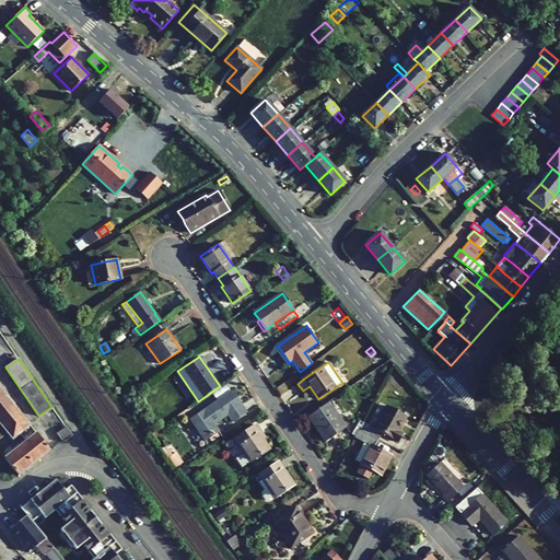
[(0,424),(7,433),(12,440),(30,426),(0,387),(0,424)]
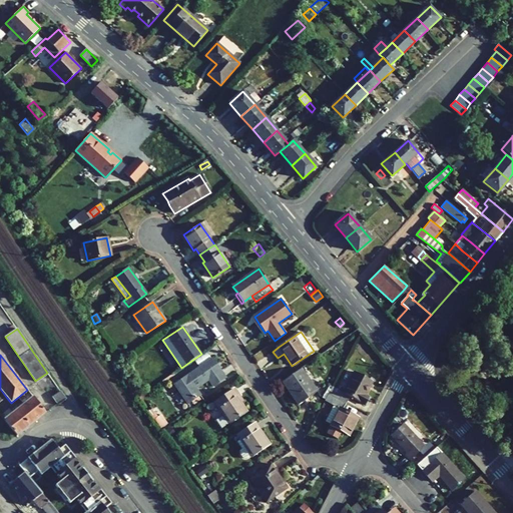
[(212,387),(226,378),(212,358),(174,385),(187,404),(200,395),(196,389),(208,381),(212,387)]
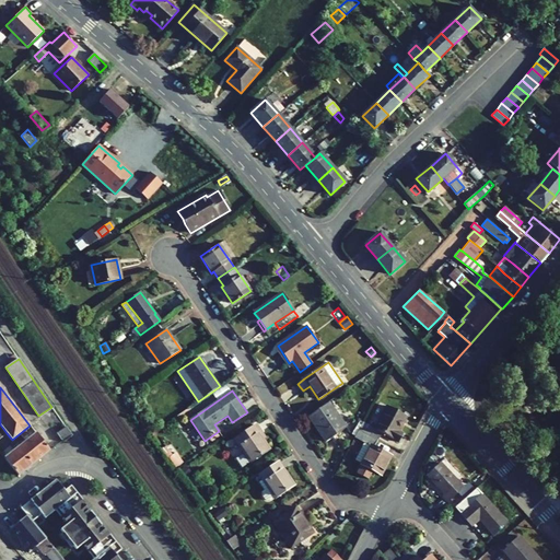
[(329,401),(308,416),(326,442),(347,427),(329,401)]
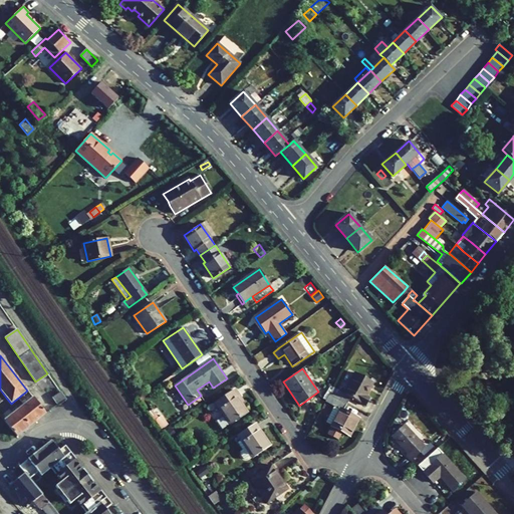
[(365,396),(373,381),(355,372),(343,394),(332,388),(329,394),(346,404),(350,397),(366,406),(369,399),(365,396)]
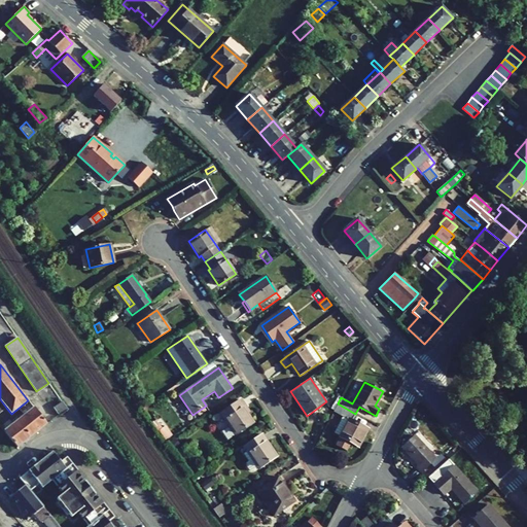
[(227,440),(253,422),(247,413),(243,408),(245,407),(241,399),(221,413),(230,426),(221,431),(227,440)]
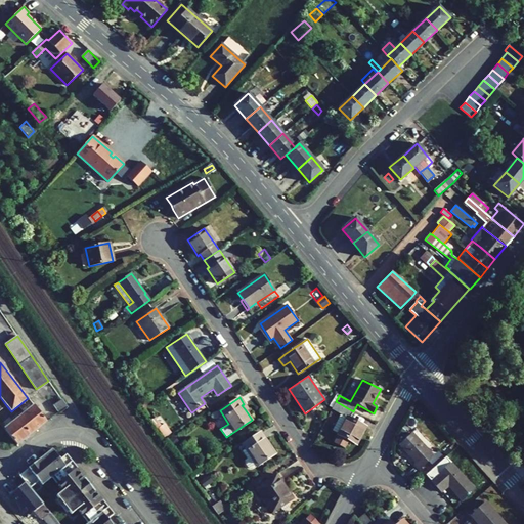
[(53,405),(58,412),(67,406),(61,400),(53,405)]
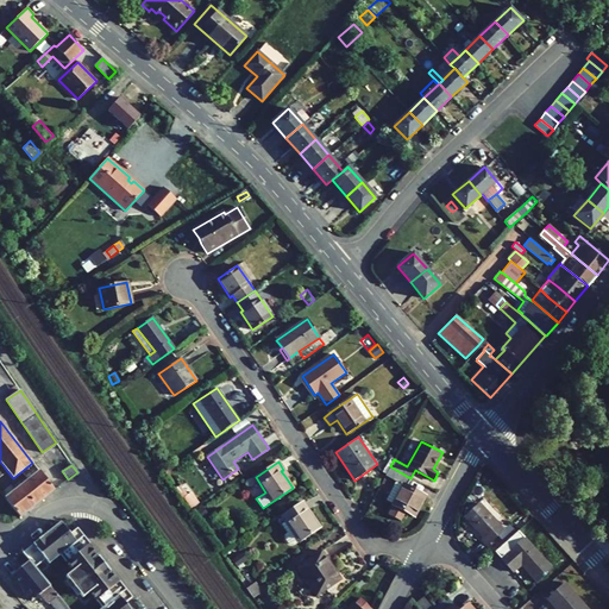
[(400,521),(406,512),(413,516),(425,496),(407,485),(410,478),(390,466),(385,476),(396,482),(385,500),(394,504),(388,514),(400,521)]
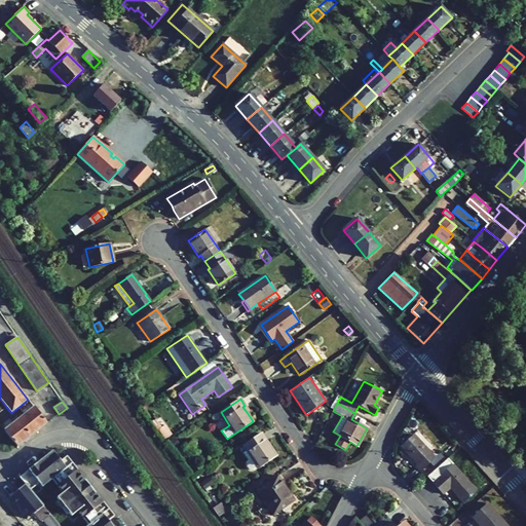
[(47,422),(34,406),(24,414),(37,430),(47,422)]
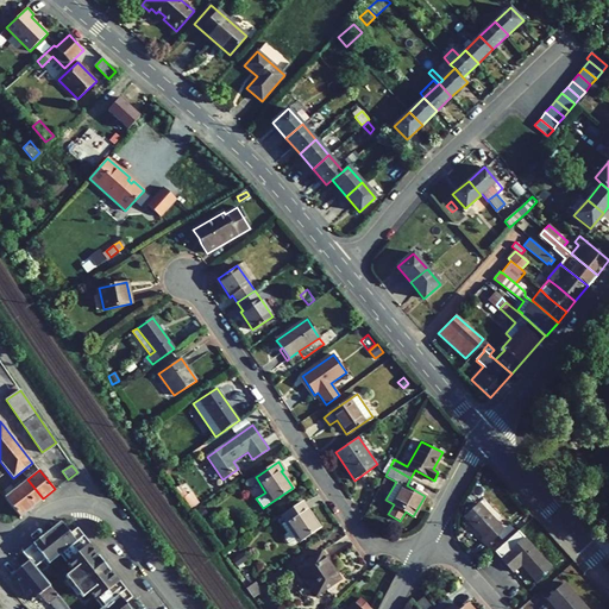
[(5,497),(19,516),(43,498),(27,479),(5,497)]
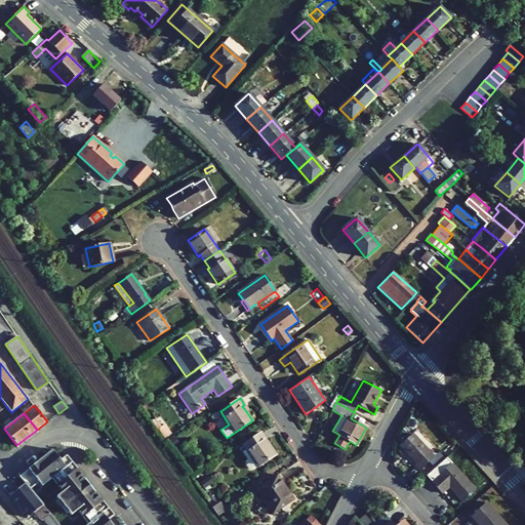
[(153,416),(164,433),(169,430),(162,420),(159,422),(154,415),(153,416)]
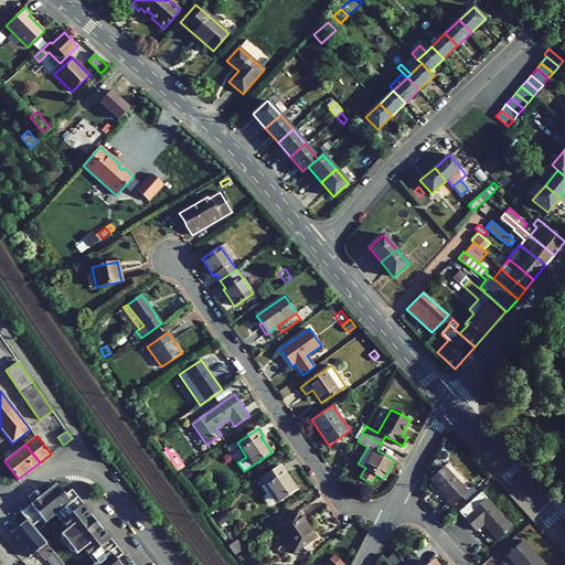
[(169,457),(176,467),(177,466),(164,448),(161,450),(168,458),(169,457)]
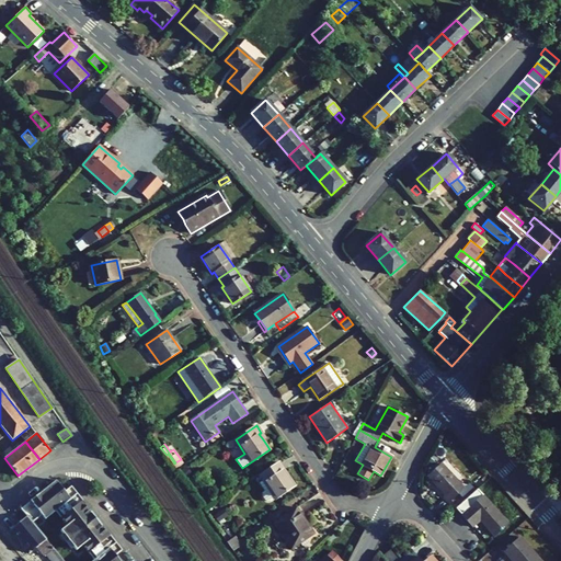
[(278,464),(260,476),(263,480),(259,483),(264,491),(262,492),(262,495),(265,501),(268,502),(275,497),(275,499),(295,485),(278,464)]
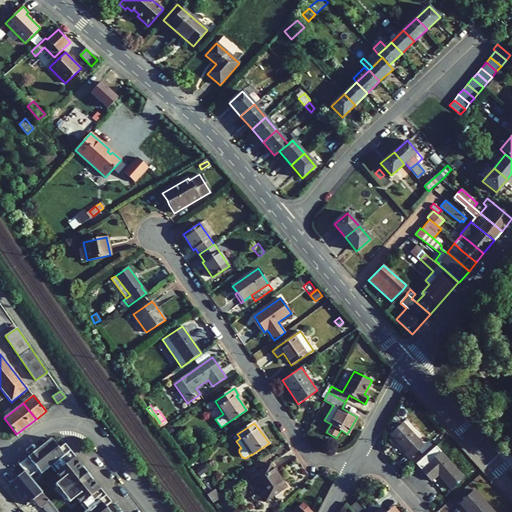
[(402,423),(390,434),(407,452),(405,454),(410,459),(424,445),(402,423)]
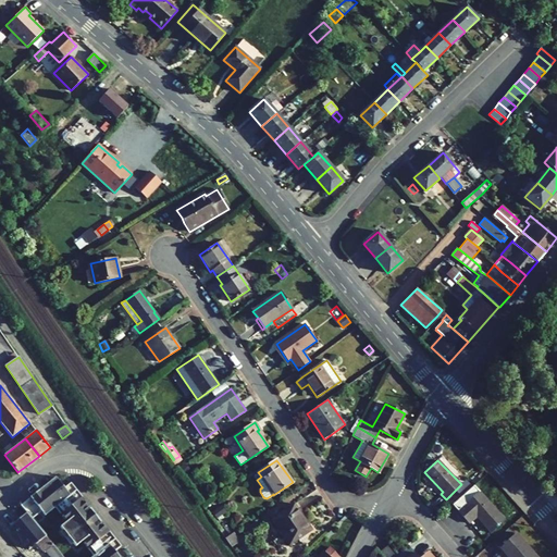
[(192,472),(185,463),(181,467),(186,475),(192,472)]
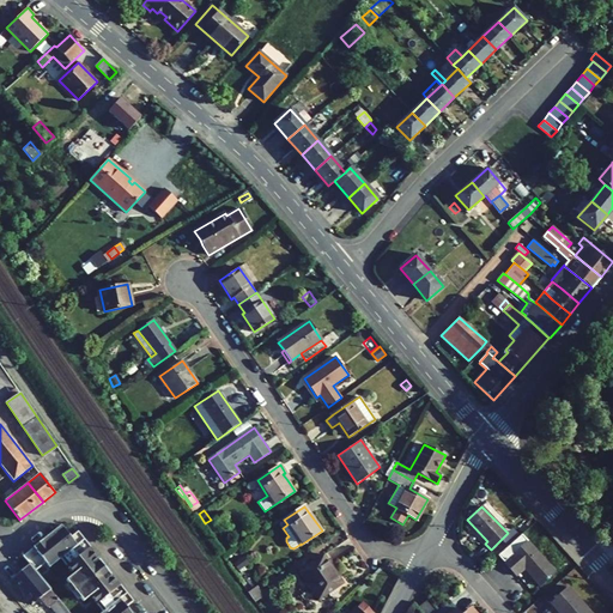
[(213,534),(218,530),(212,521),(206,525),(213,534)]
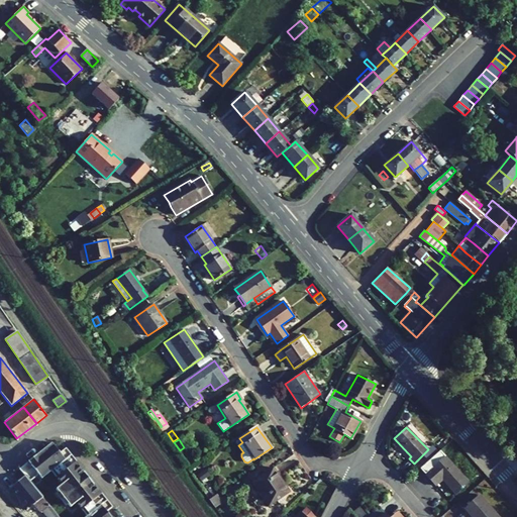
[(29,481),(37,475),(40,479),(50,471),(71,454),(66,447),(59,452),(50,442),(19,469),(25,477),(29,481)]
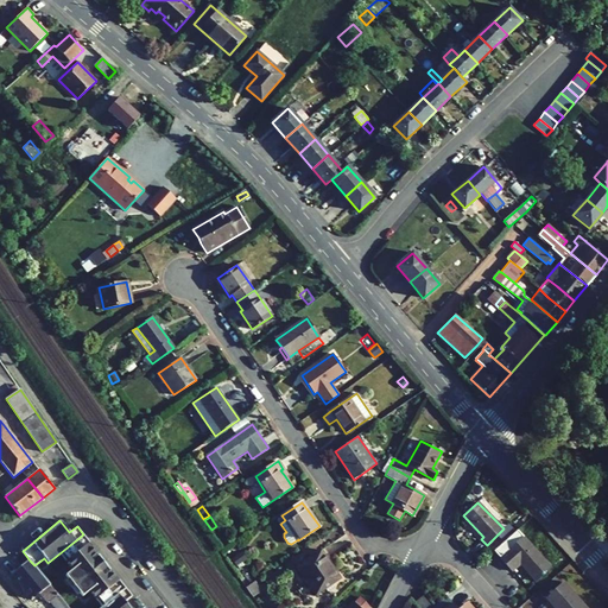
[(514,532),(502,543),(508,550),(520,538),(514,532)]
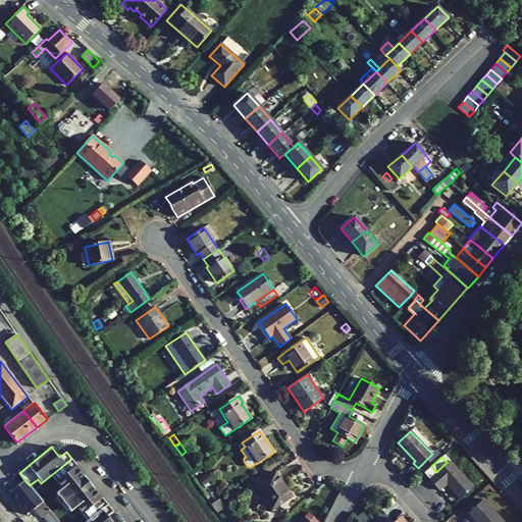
[(447,484),(460,499),(473,487),(449,461),(447,462),(436,472),(429,478),(439,490),(447,484)]
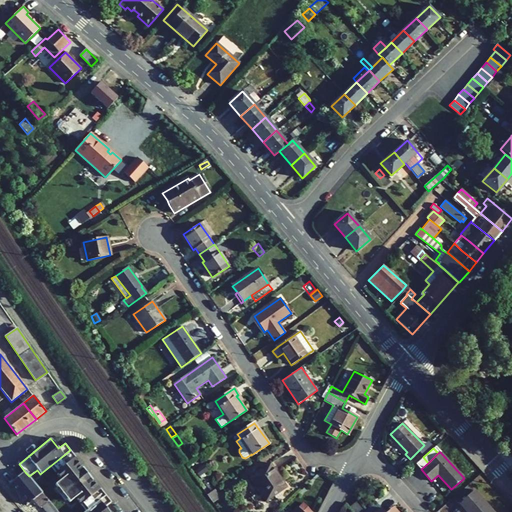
[(98,489),(91,479),(92,478),(83,466),(81,467),(74,458),(73,458),(68,462),(65,459),(53,469),(61,479),(55,484),(69,502),(75,497),(83,507),(96,497),(93,494),(99,490),(98,489)]
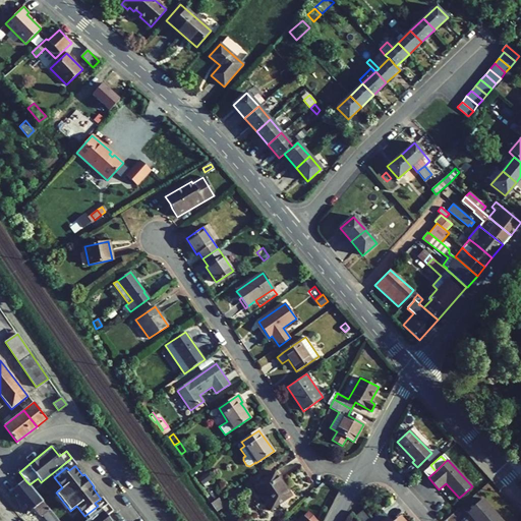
[(292,496),(275,471),(253,486),(271,511),(279,505),(281,507),(286,503),(285,501),(292,496)]
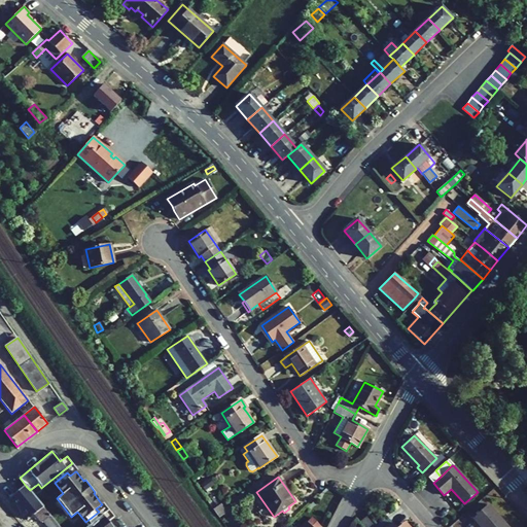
[(210,480),(202,486),(206,491),(214,486),(210,480)]
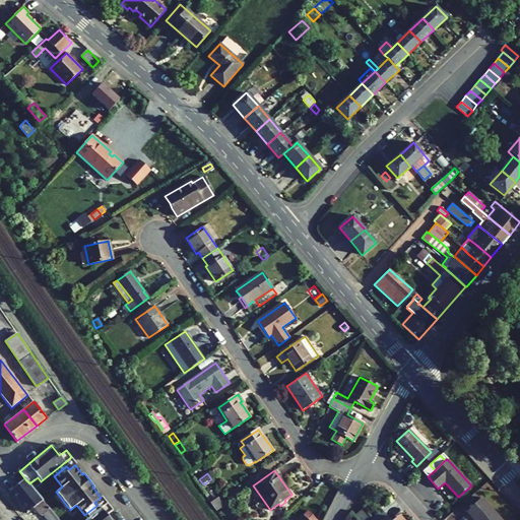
[(47,519),(58,519),(29,483),(25,479),(10,493),(26,513),(34,508),(40,516),(42,514),(47,519)]
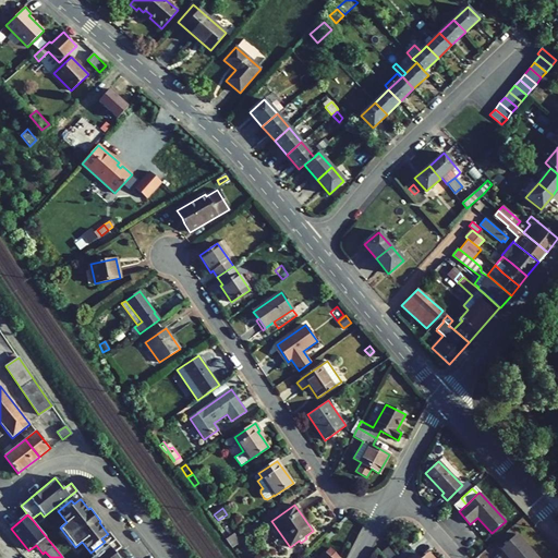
[(91,553),(94,556),(114,540),(109,532),(107,533),(108,534),(101,538),(105,542),(91,553)]
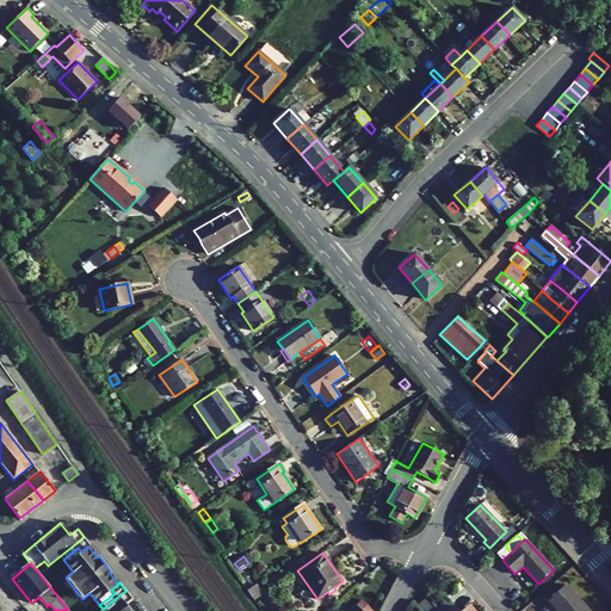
[(263,592),(257,585),(250,590),(255,598),(263,592)]
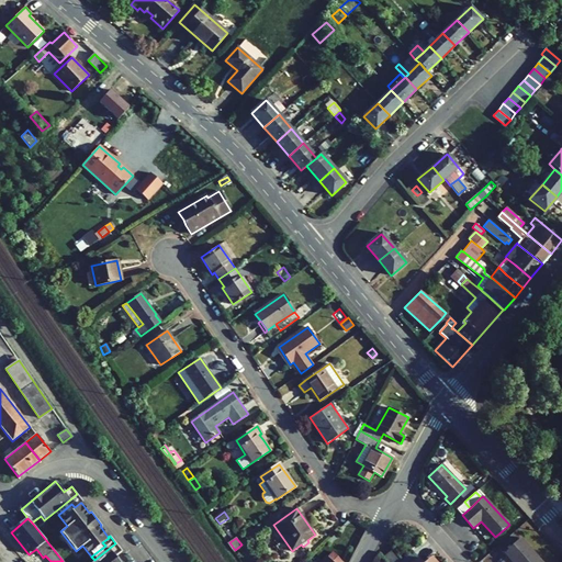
[(502,561),(508,561),(510,560),(512,561),(541,561),(520,538),(504,553),(505,554),(499,559),(502,561)]
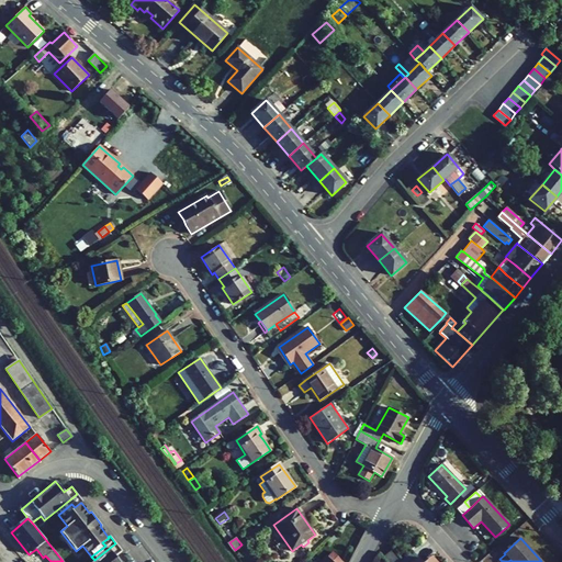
[(115,543),(94,560),(91,561),(120,561),(115,555),(122,551),(115,543)]
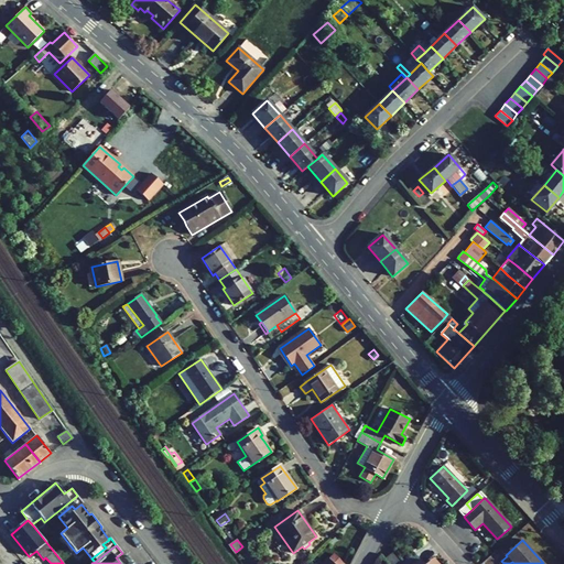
[(35,563),(36,563),(43,560),(36,551),(29,556),(35,563)]
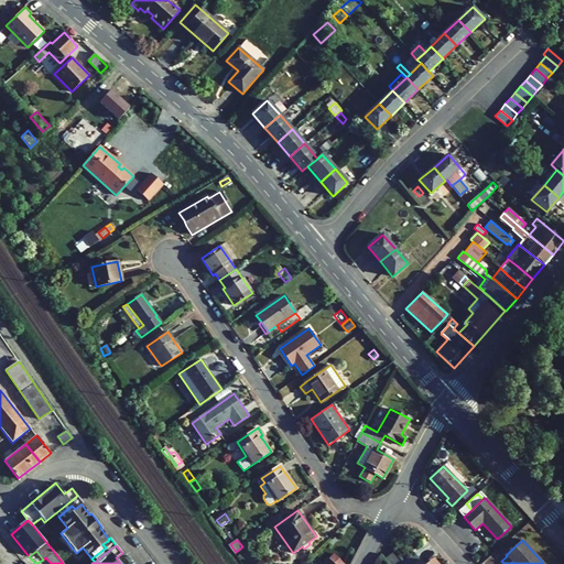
[(344,563),(334,553),(322,563),(344,563)]
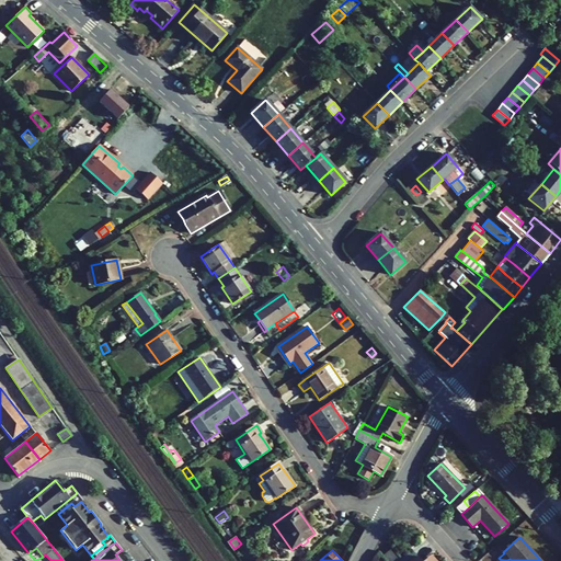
[(384,556),(386,560),(399,560),(400,560),(391,550),(384,556)]
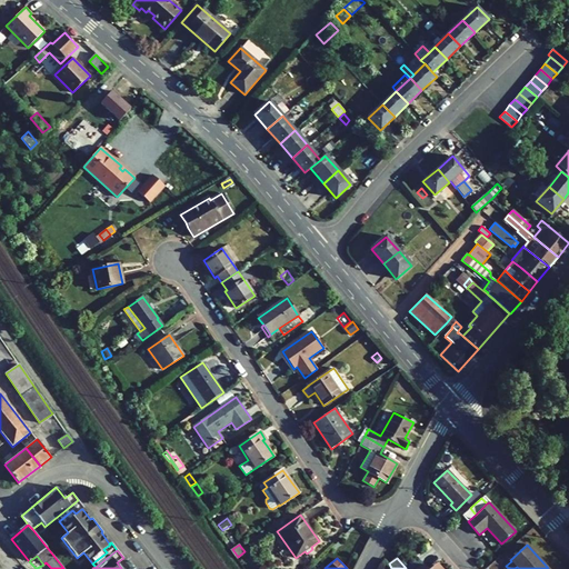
[(416,568),(421,565),(417,559),(406,568),(405,568),(416,568)]
